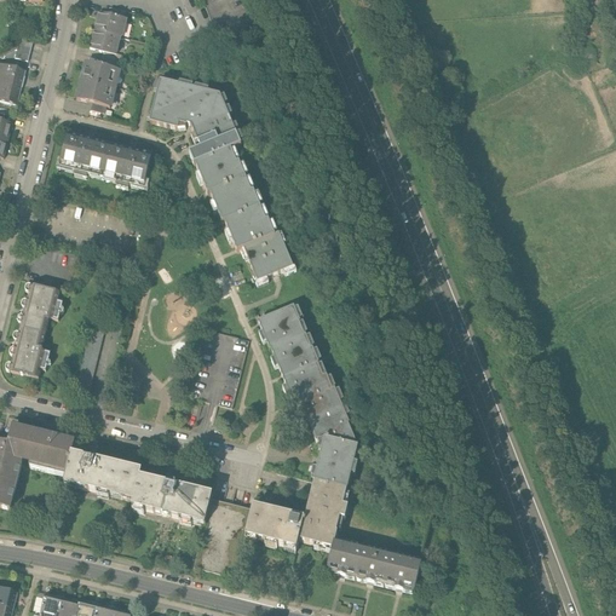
[(119,33),(124,13),(95,6),(90,26),(119,33)]
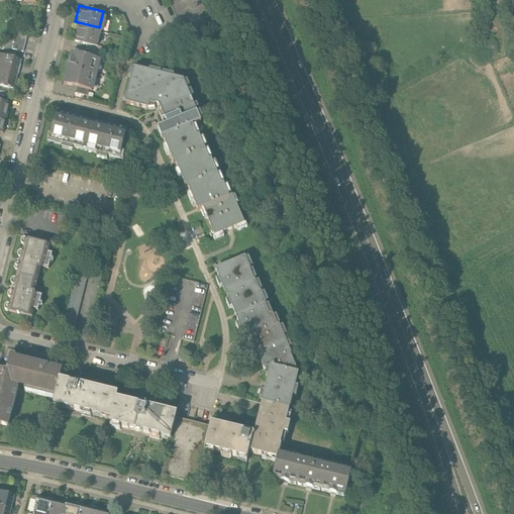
[(343,15),(335,18),(341,30),(348,27),(343,15)]
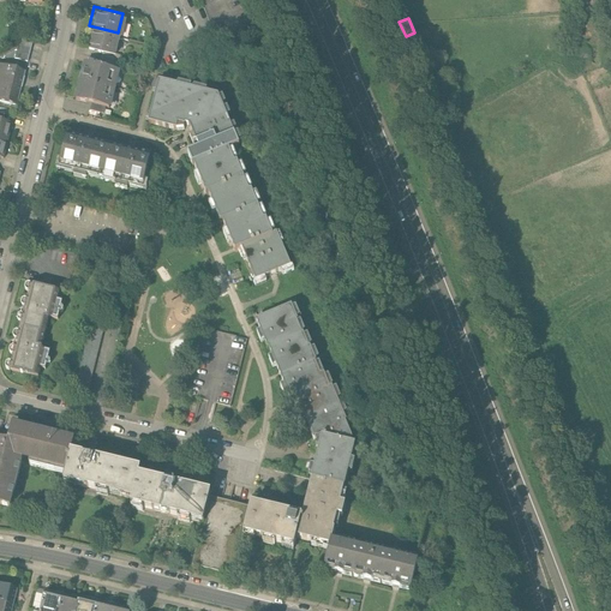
[(113,51),(118,33),(89,25),(84,43),(113,51)]
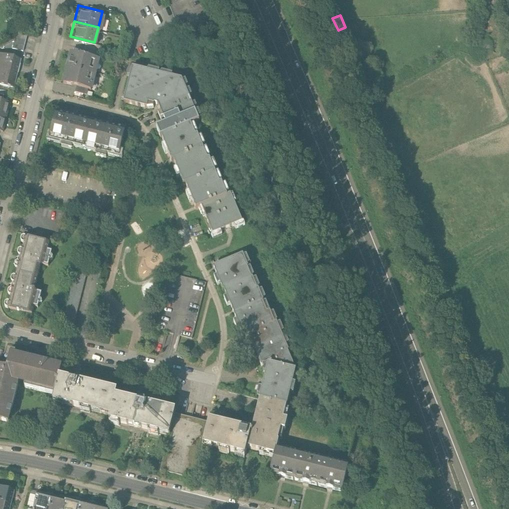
[(14,29),(9,46),(20,49),(24,32),(14,29)]
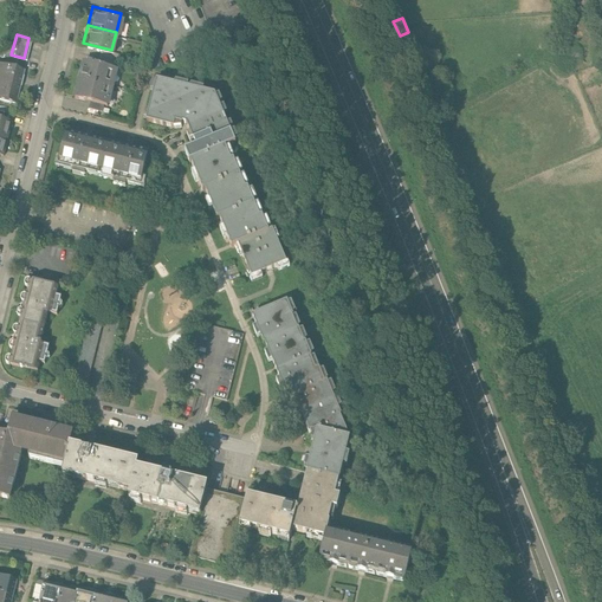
[(111,83),(116,64),(79,56),(75,75),(111,83)]
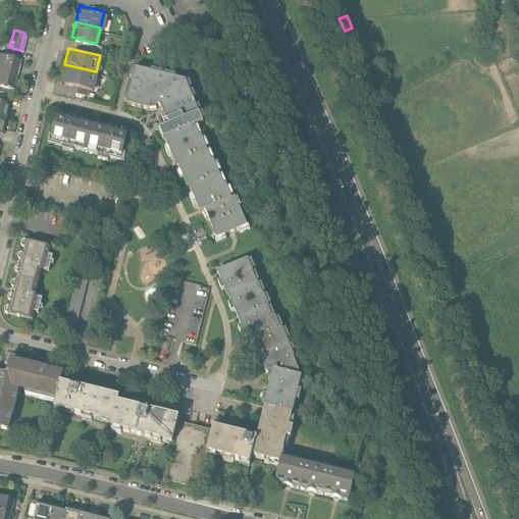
[(0,82),(12,85),(19,56),(0,52),(0,82)]
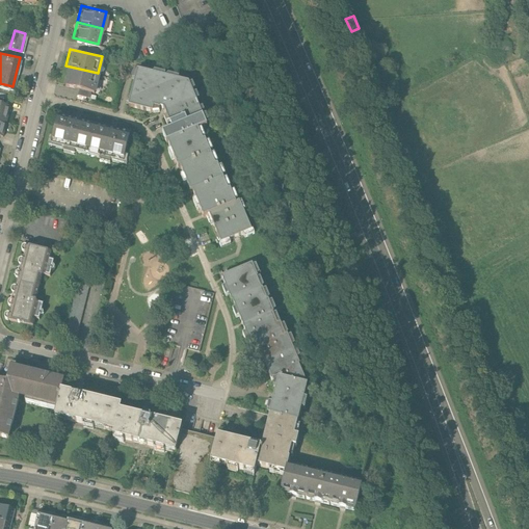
[(162,107),(169,122),(197,110),(203,109),(189,76),(137,62),(128,99),(138,101),(162,107)]
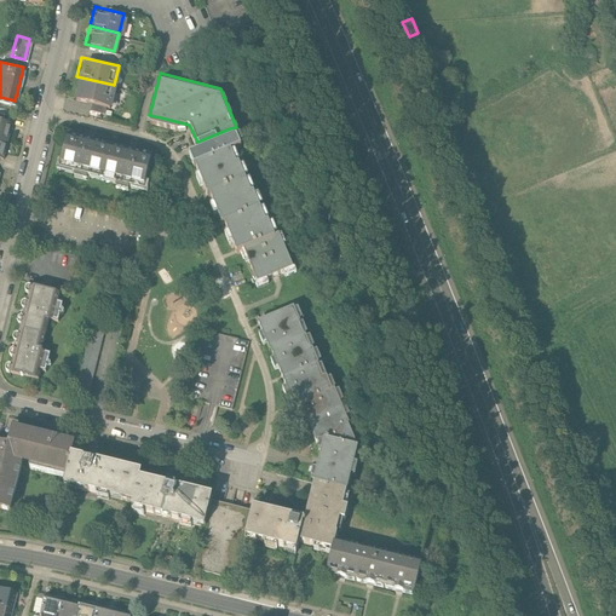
[(110,103),(114,85),(76,76),(73,95),(110,103)]
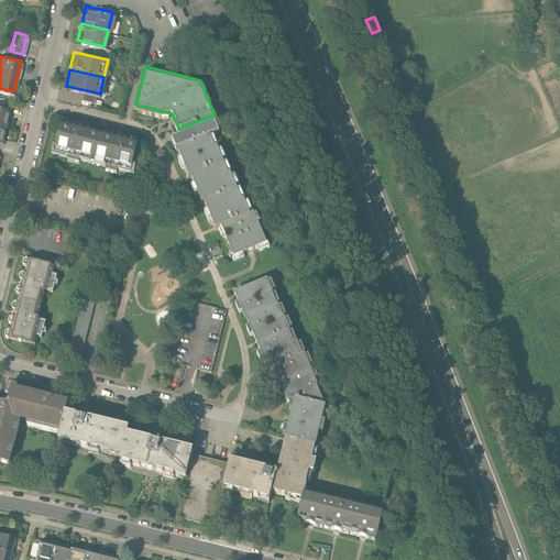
[(0,122),(4,123),(9,108),(0,106),(0,122)]
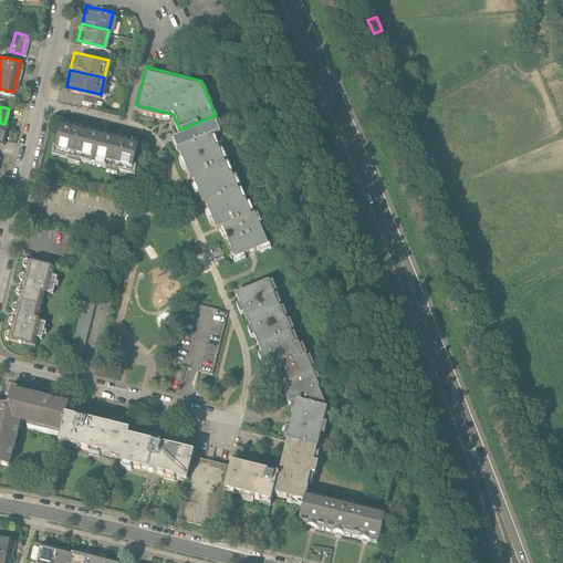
[(189,170),(191,169),(226,155),(210,117),(180,129),(174,133),(189,170)]
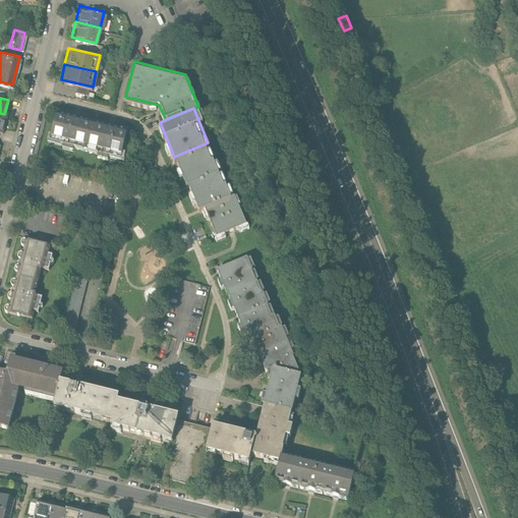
[(91,117),(55,109),(50,131),(85,140),(91,117)]
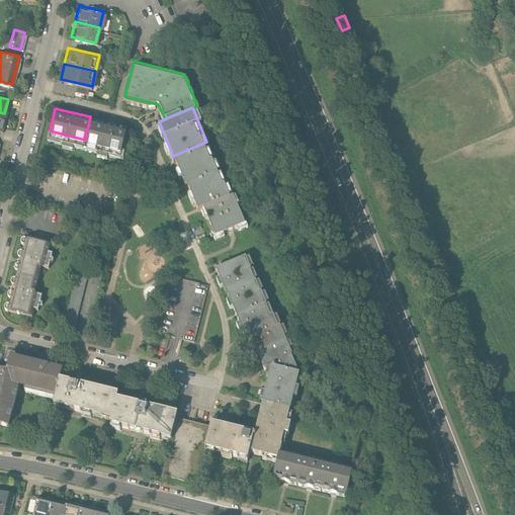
[(126,125),(90,116),(85,140),(120,149),(126,125)]
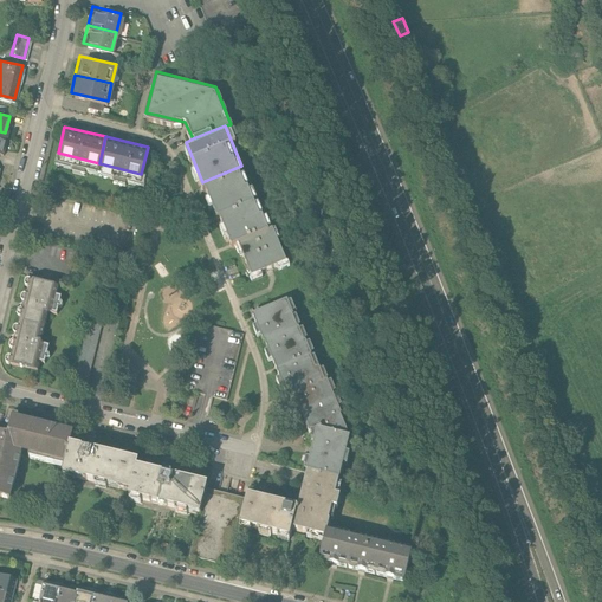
[(205,181),(217,209),(219,208),(253,194),(241,166),(205,181)]
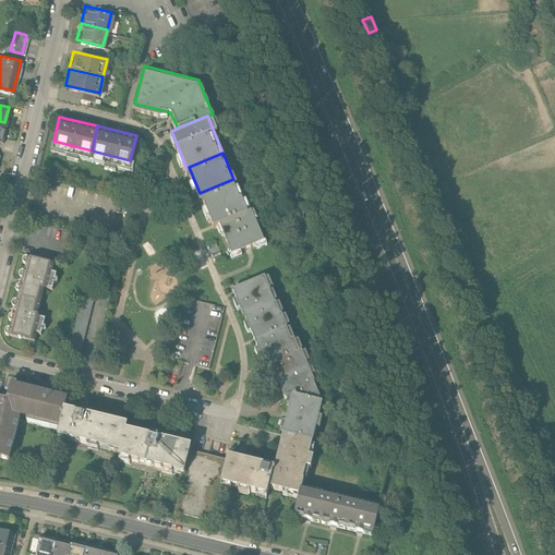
[(202,192),(214,221),(219,219),(245,208),(233,179),(202,192)]
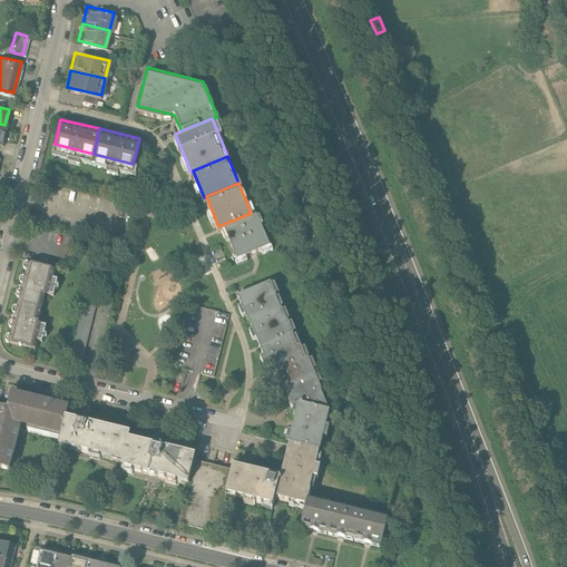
[(251,213),(224,224),(236,254),(260,244),(262,250),(272,245),(256,209),(251,213)]
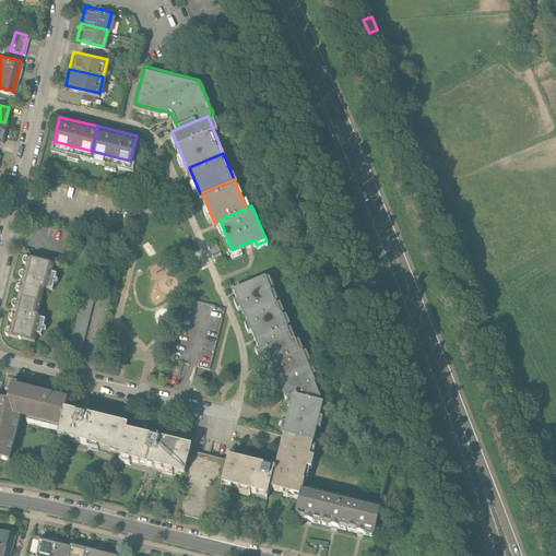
[(25,252),(16,293),(39,298),(42,287),(50,288),(55,269),(50,268),(52,259),(25,252)]
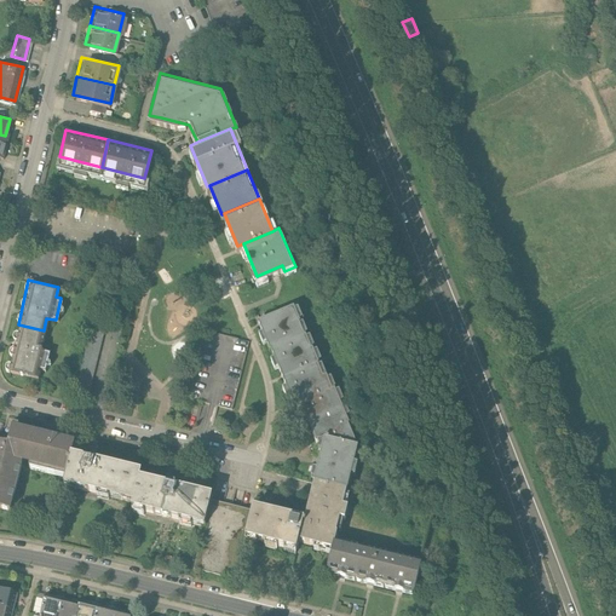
[(294,301),(258,316),(268,340),(304,326),(294,301)]
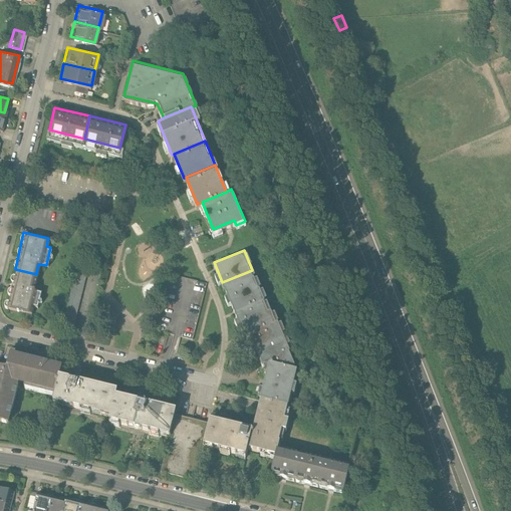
[(74,262),(58,325),(70,328),(85,265),(74,262)]
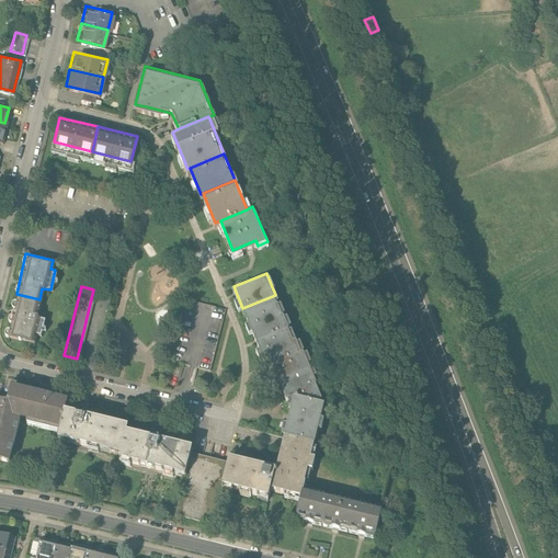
[(16,294),(7,334),(33,341),(34,333),(40,334),(44,316),(36,314),(40,299),(16,294)]
